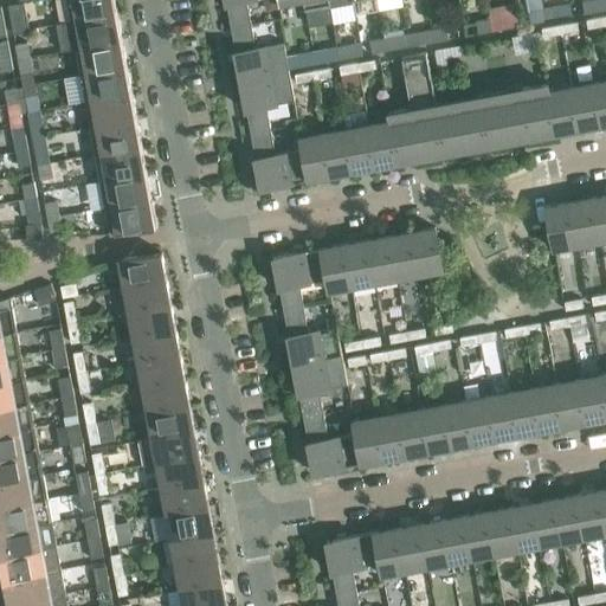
[(115,0),(66,0),(71,23),(117,13),(115,0)]
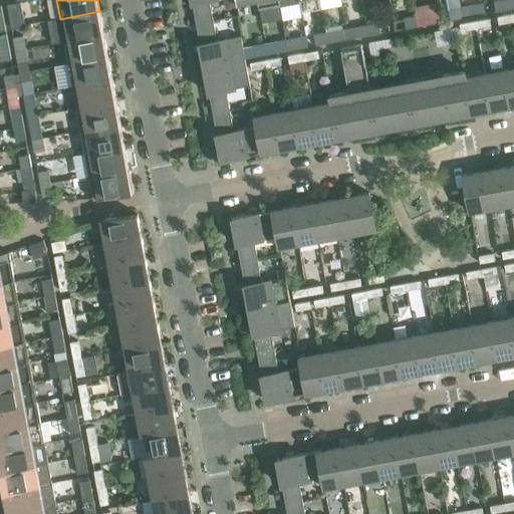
[(210,0),(211,0),(191,0),(192,4),(195,3),(198,22),(196,23),(196,24),(213,20),(210,0)]
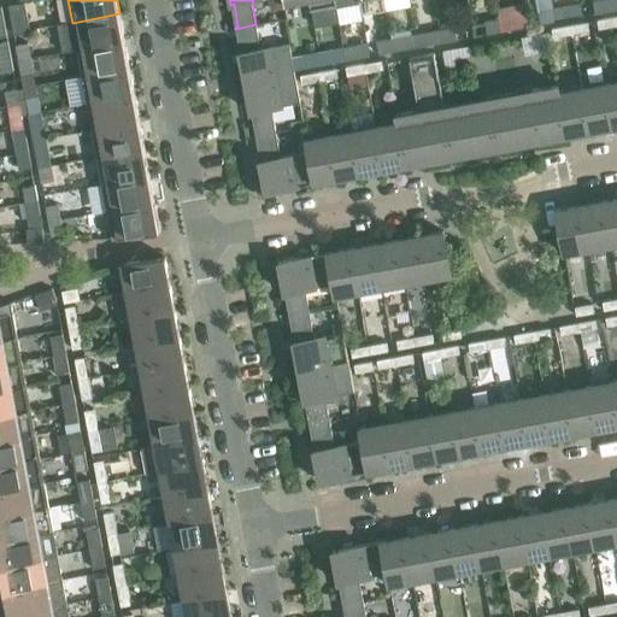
[(282,0),(269,0),(271,11),(285,9),(282,0)]
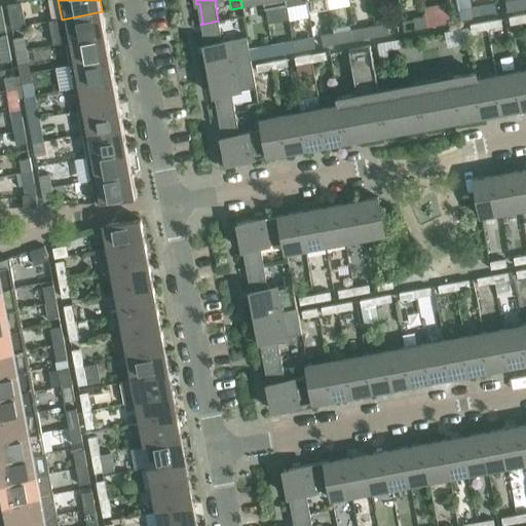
[(263,1),(264,8),(286,4),(285,0),(263,0),(264,1),(263,1)]
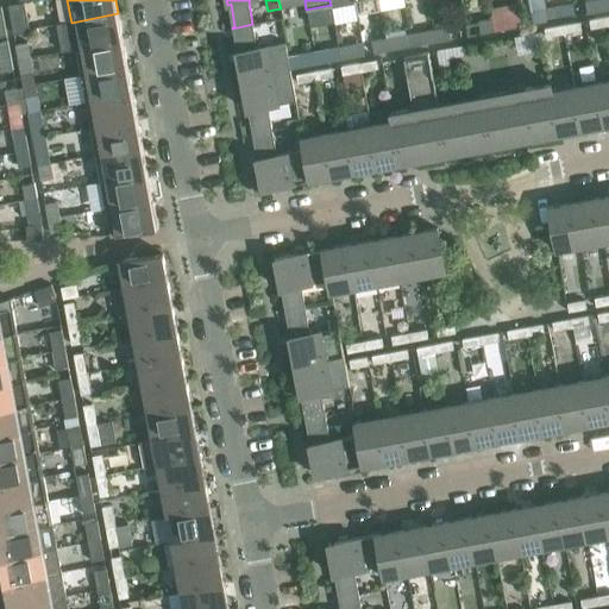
[(529,0),(534,24),(548,22),(547,10),(545,0),(529,0)]
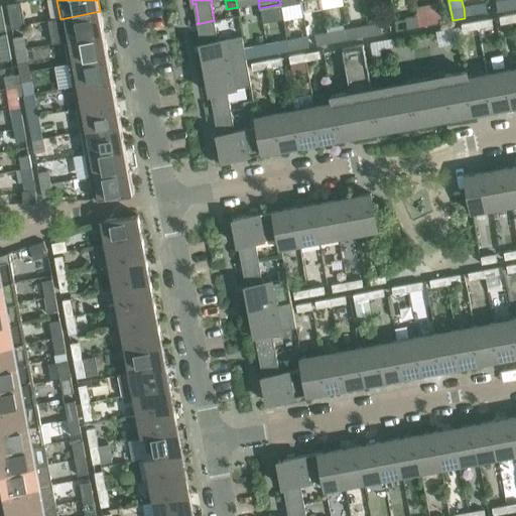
[(505,0),(496,2),(498,12),(510,9),(508,0),(505,0)]
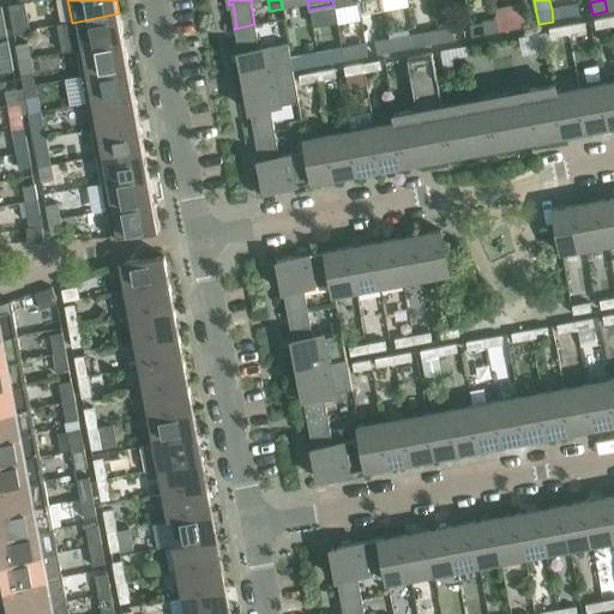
[(14,35),(30,32),(25,2),(8,5),(14,35)]
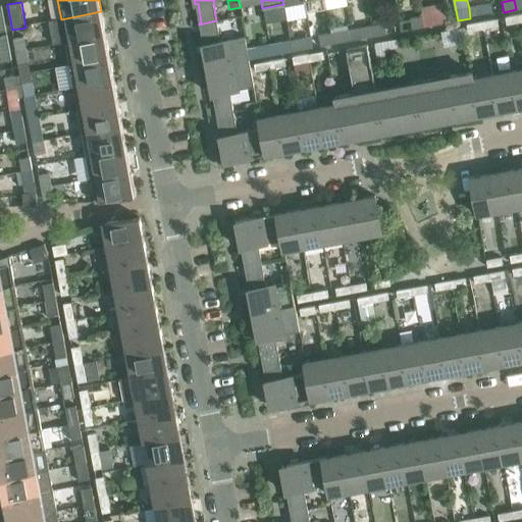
[(483,15),(481,5),(469,8),(470,18),(483,15)]
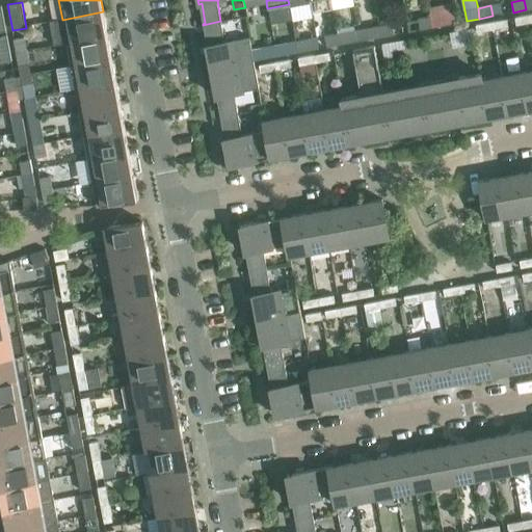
[(455,23),(452,6),(429,10),(431,17),(432,27),(455,23)]
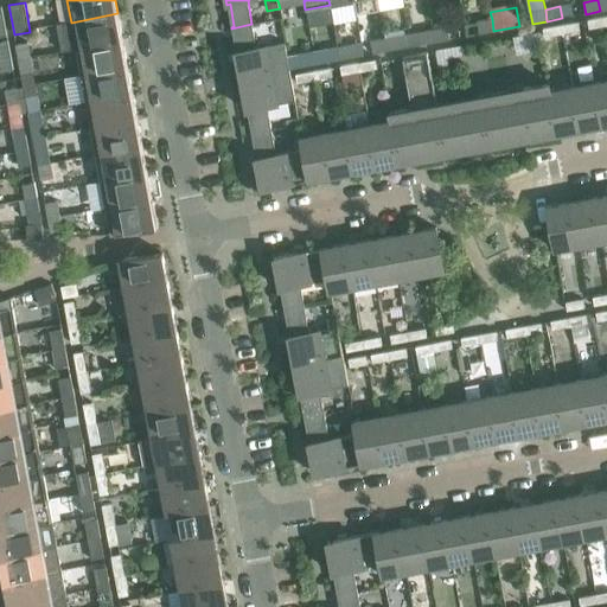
[(117,13),(71,23),(58,25),(63,51),(76,49),(123,40),(117,13)]
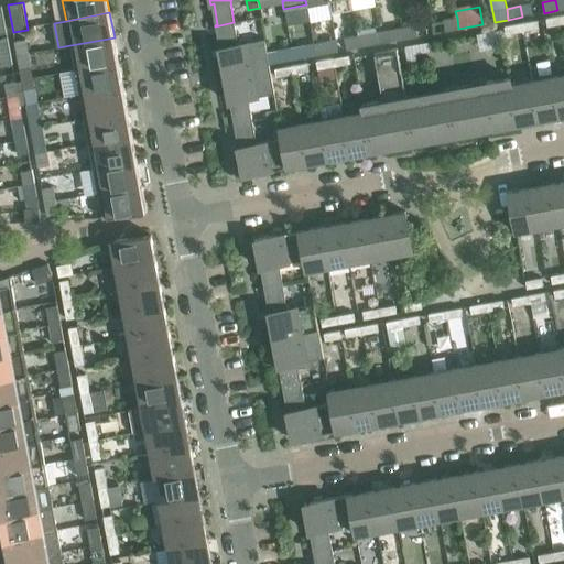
[(546,19),(548,28),(563,23),(563,21),(563,15),(546,19)]
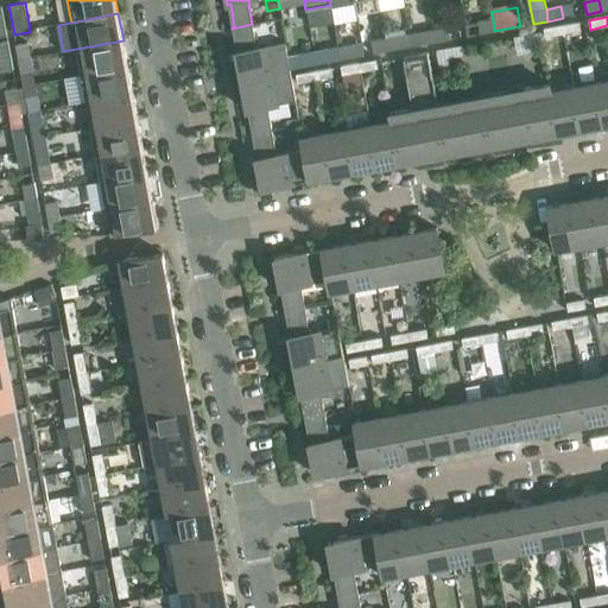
[(477,21),(480,33),(494,31),(493,19),(477,21)]
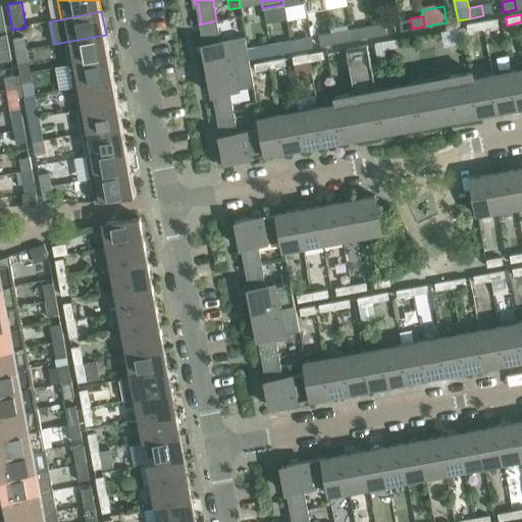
[(499,27),(498,19),(482,21),(484,30),(499,27)]
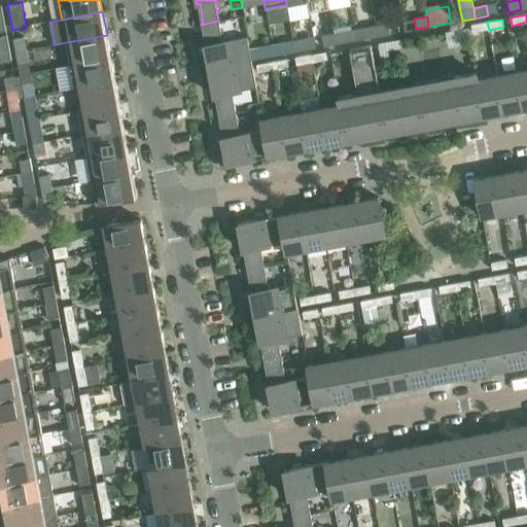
[(251,63),(247,37),(222,42),(218,21),(201,25),(202,26),(204,25),(207,44),(205,45),(209,71),(251,63)]
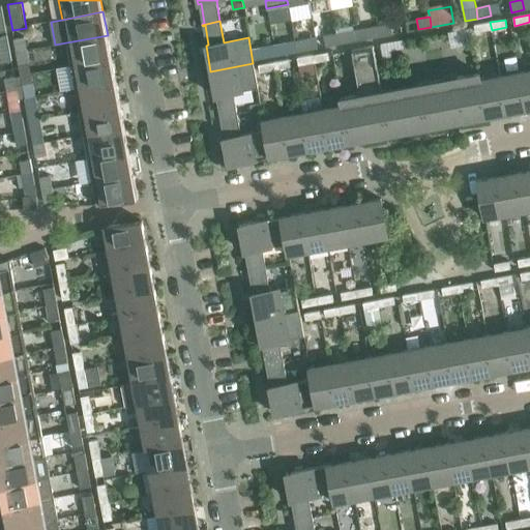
[(474,25),(475,33),(492,30),(490,22),(474,25)]
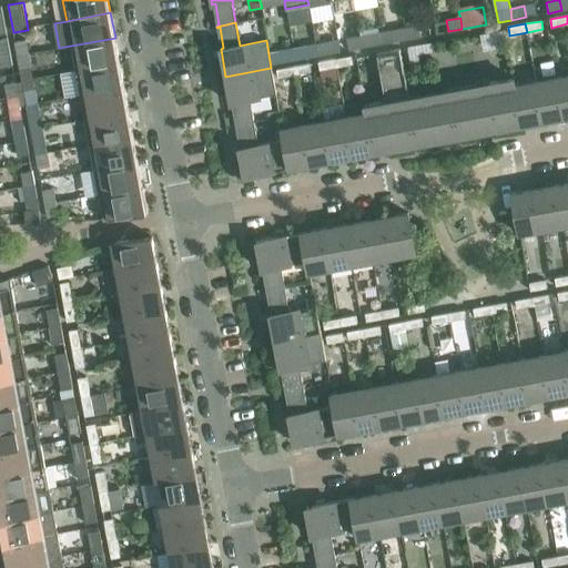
[(421,37),(418,26),(405,28),(407,39),(421,37)]
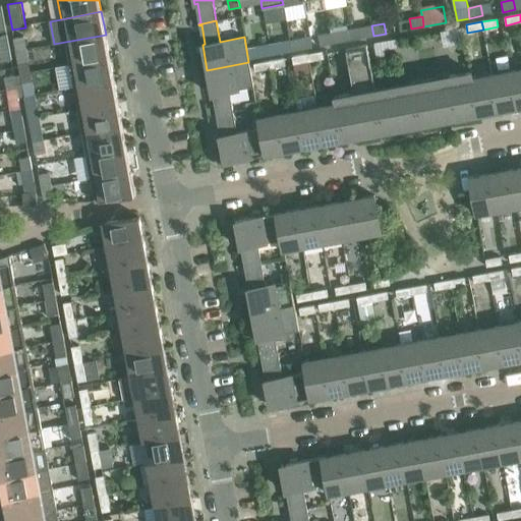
[(359,29),(361,38),(373,36),(371,25),(359,29)]
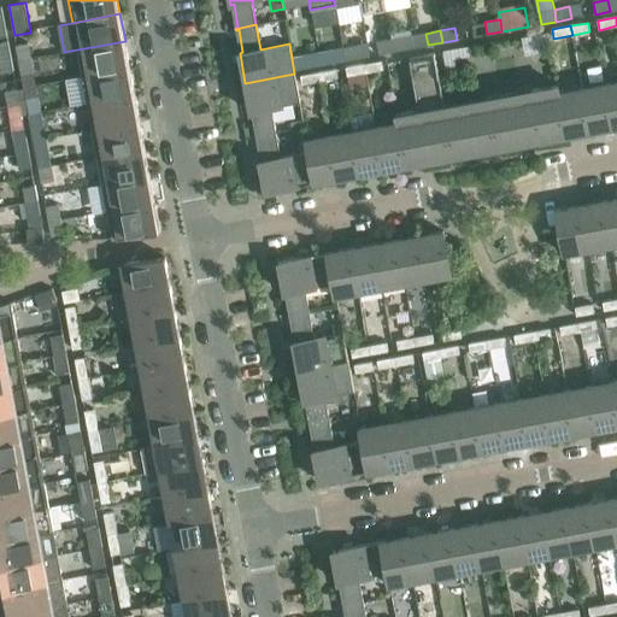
[(410,48),(407,36),(392,40),(394,52),(410,48)]
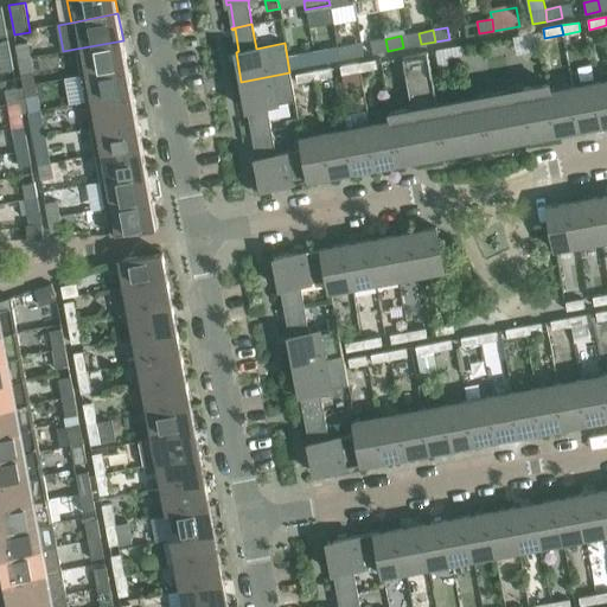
[(371,42),(372,53),(388,51),(385,39),(371,42)]
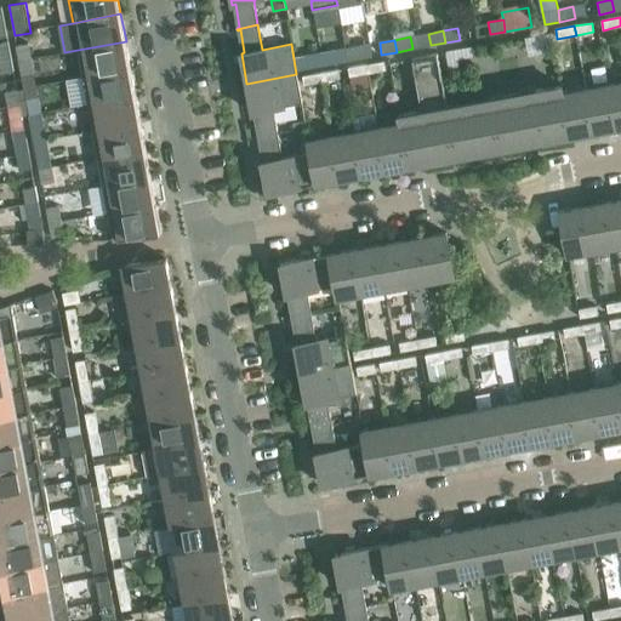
[(9,41),(0,43),(0,58),(11,56),(9,41)]
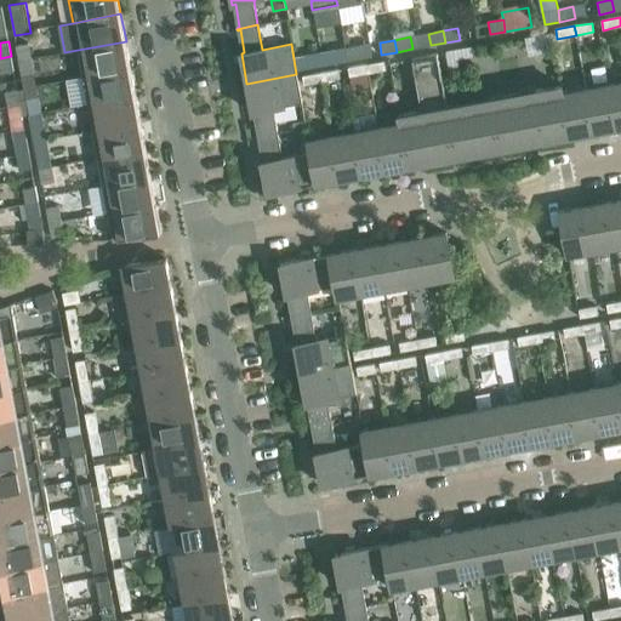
[(126,41),(78,50),(83,78),(131,68),(126,41)]
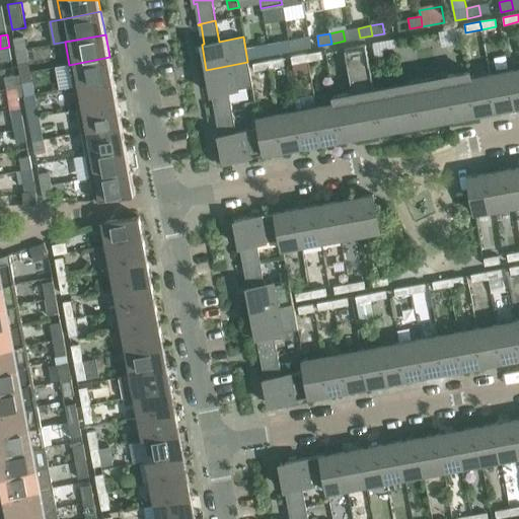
[(23,36),(13,39),(16,51),(26,49),(23,36)]
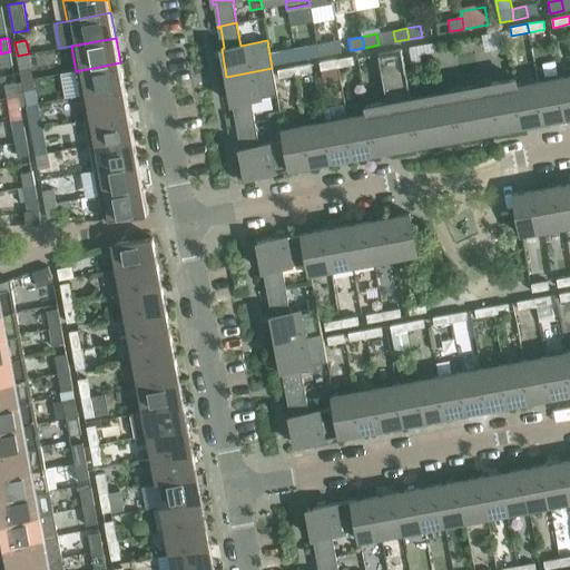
[(333,53),(331,42),(317,45),(320,56),(333,53)]
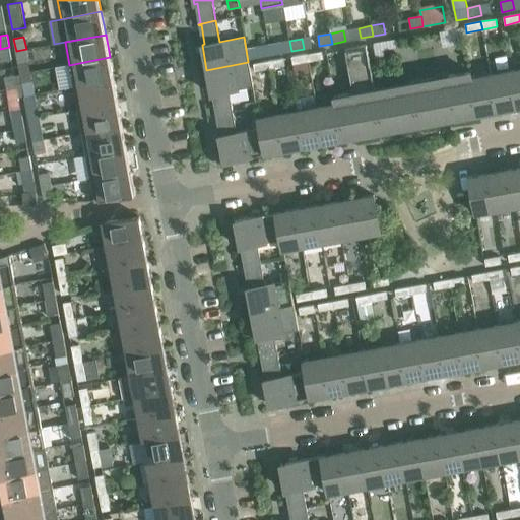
[(276,43),(278,53),(291,51),(289,41),(276,43)]
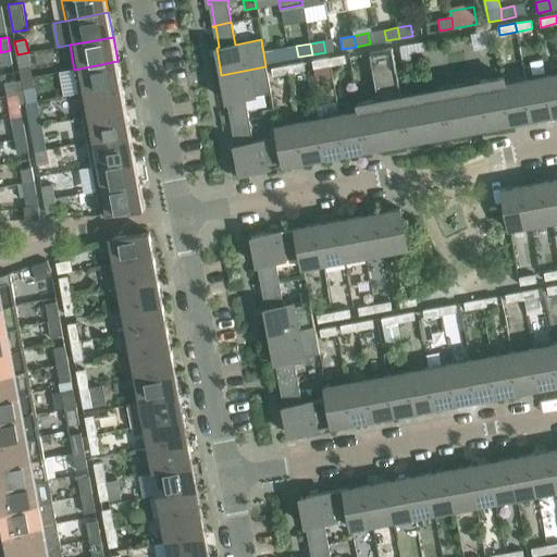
[(288,48),(274,50),(276,61),(291,59),(288,48)]
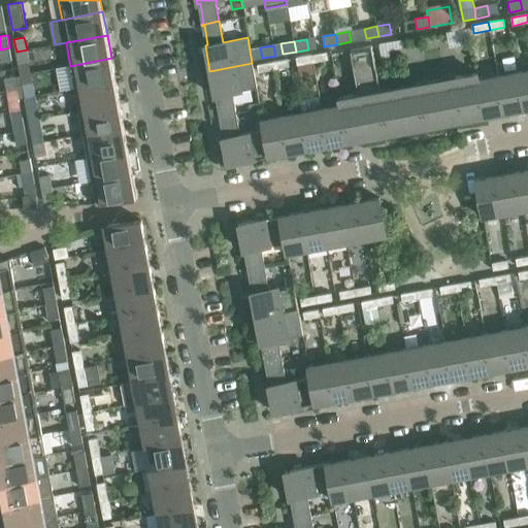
[(371,46),(361,48),(362,55),(373,53),(371,46)]
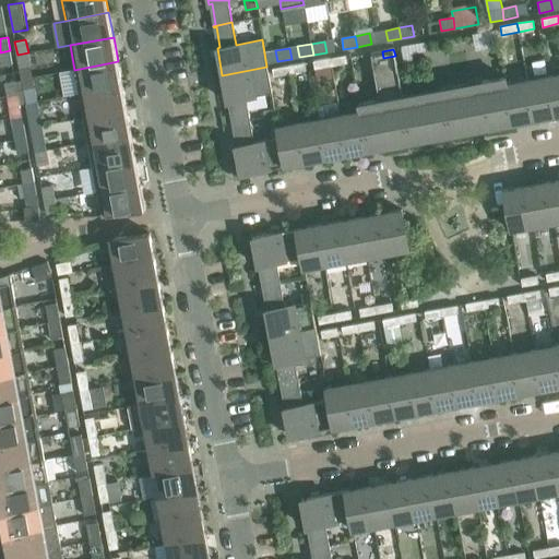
[(0,58),(1,67),(12,64),(10,50),(0,52),(0,58)]
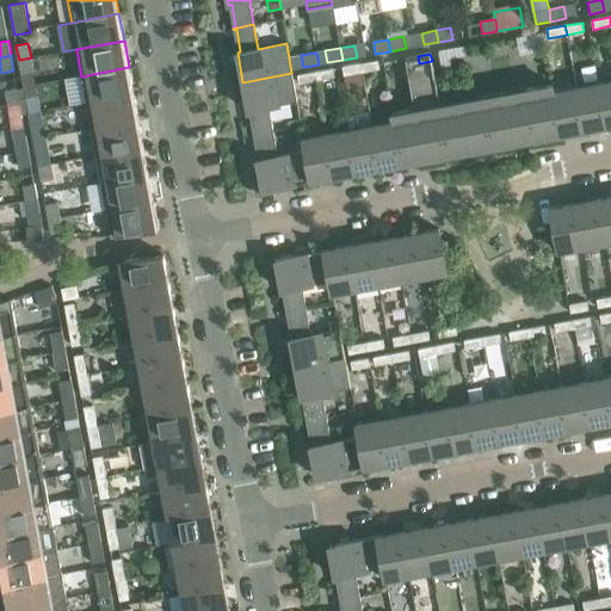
[(418,56),(405,59),(407,66),(419,63),(418,56)]
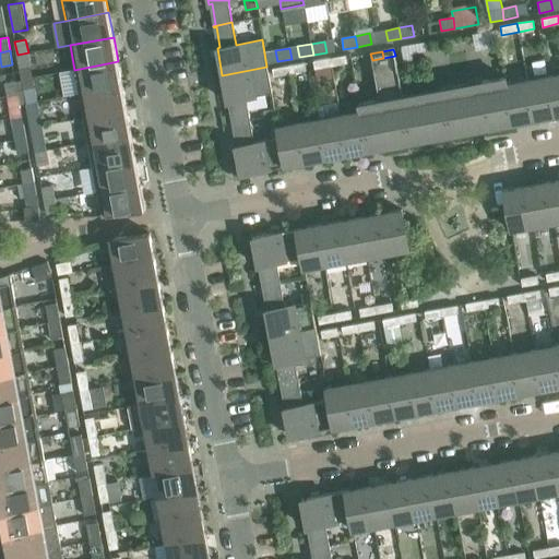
[(20,68),(31,67),(28,52),(18,55),(20,68)]
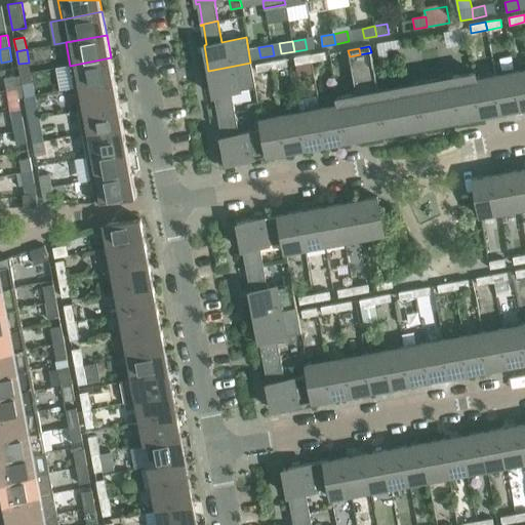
[(326,59),(325,52),(310,54),(311,63),(326,59)]
